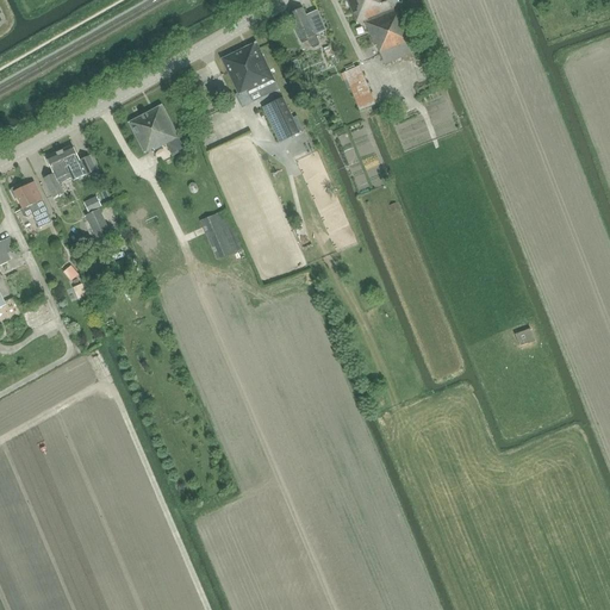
[(365,22),(375,45),(377,45),(385,64),(416,53),(398,7),(400,6),(398,0),(347,0),(358,24),(365,22)]
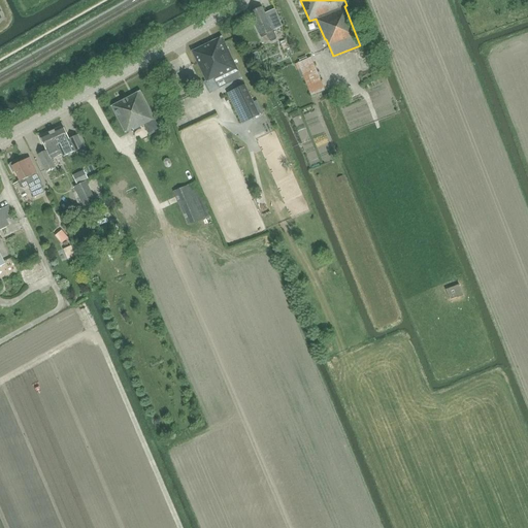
[(263,7),(251,13),(262,38),(268,35),(269,37),(270,41),(272,42),(276,40),(276,38),(275,35),(273,31),(283,27),(275,9),(265,13),(263,7)]
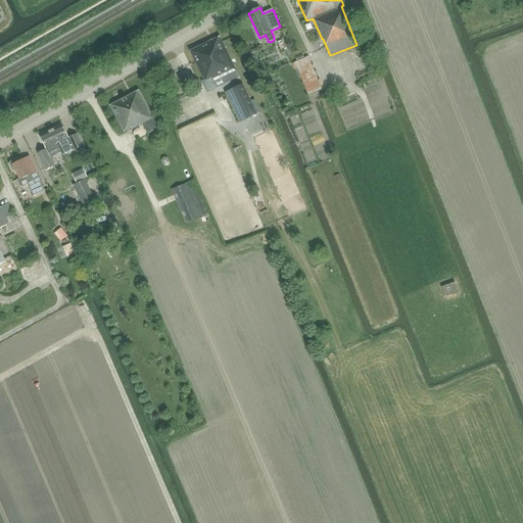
[(204,81),(212,78),(214,80),(236,69),(220,37),(190,51),(204,81)]
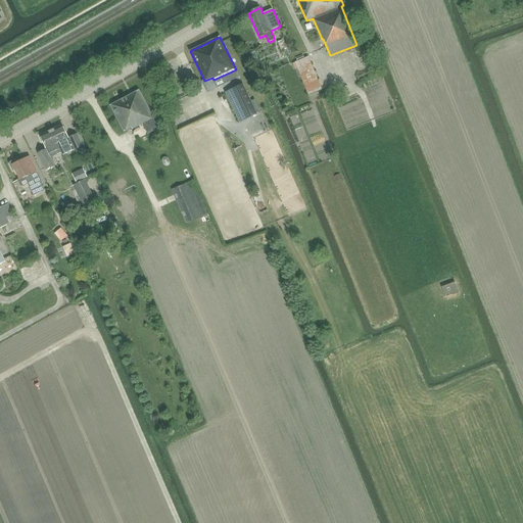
[(283,39),(277,42),(281,51),(287,48),(283,39)]
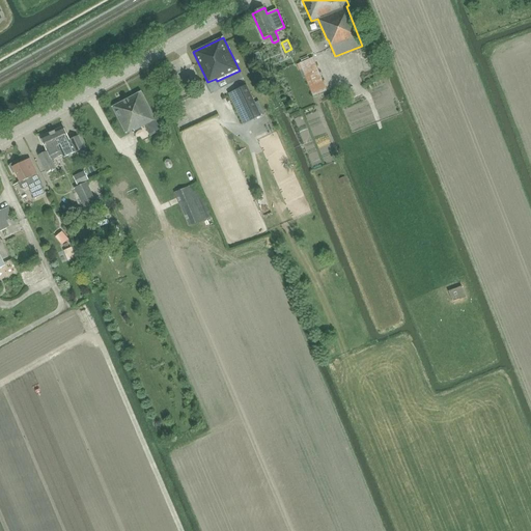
[(312,57),(300,63),(313,96),(327,91),(312,57)]
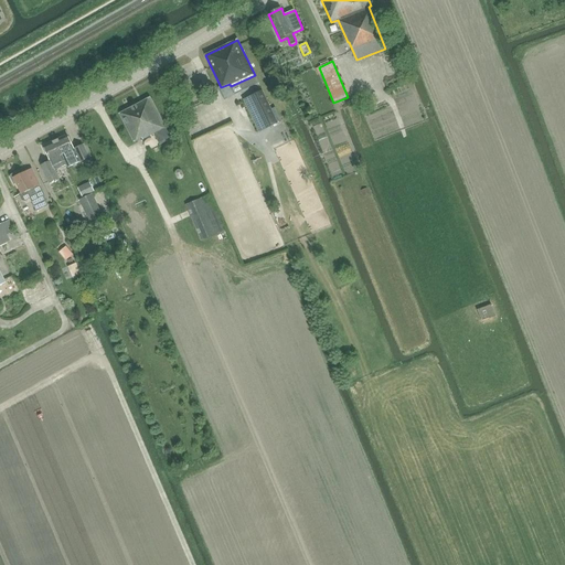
[(243,98),(258,130),(277,121),(262,89),(243,98)]
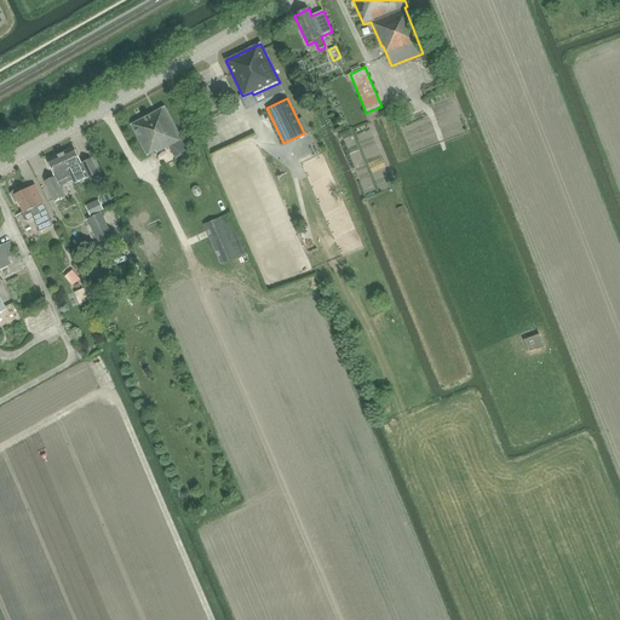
[(165,108),(131,125),(147,156),(155,151),(156,154),(168,148),(174,160),(188,154),(165,108)]
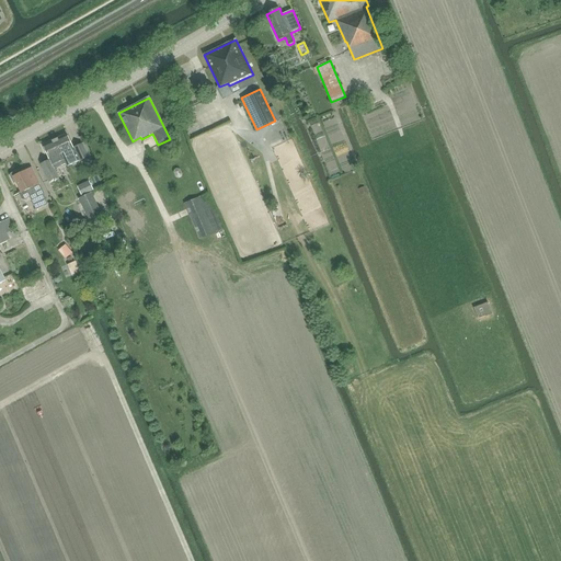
[(67,134),(55,140),(65,160),(66,163),(68,168),(89,158),(82,144),(73,148),(67,134)]
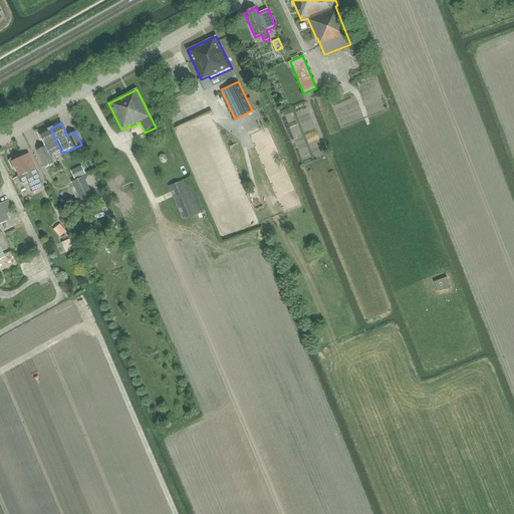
[(45,147),(37,151),(44,167),(54,163),(50,155),(60,150),(59,147),(50,129),(39,134),(45,147)]
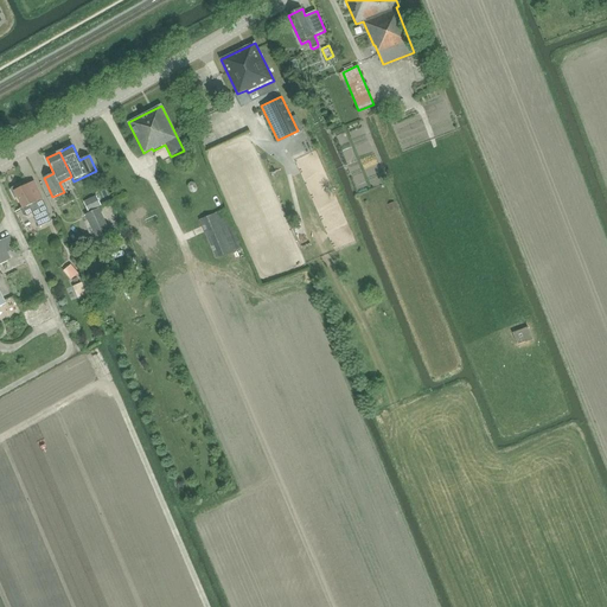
[(11,189),(11,191),(14,198),(17,197),(21,209),(29,205),(33,216),(39,228),(53,221),(48,209),(39,191),(32,193),(27,184),(27,185),(21,187),(20,186),(19,185),(11,189)]
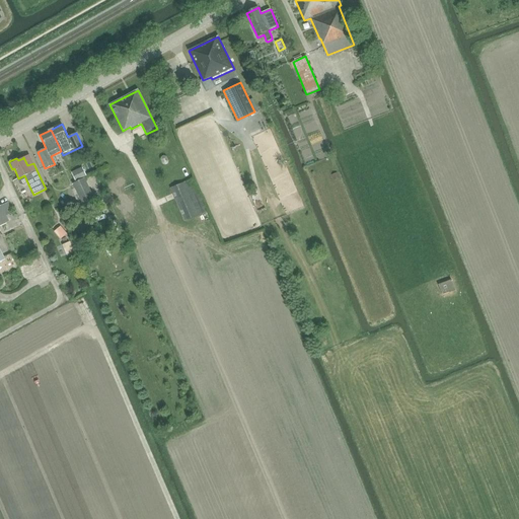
[(77,170),(72,173),(76,181),(81,178),(77,170)]
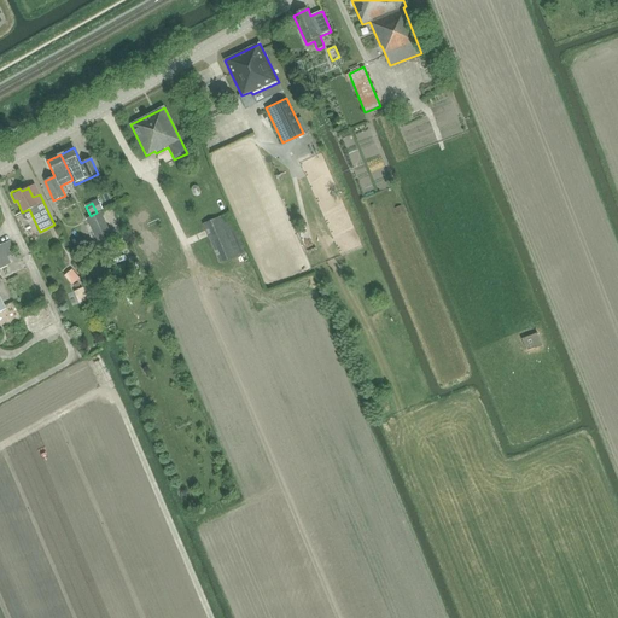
[(101,213),(87,219),(99,245),(114,239),(101,213)]
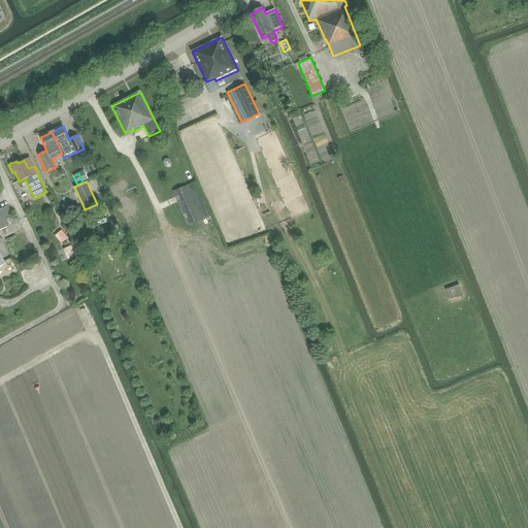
[(197,182),(174,191),(188,225),(211,215),(197,182)]
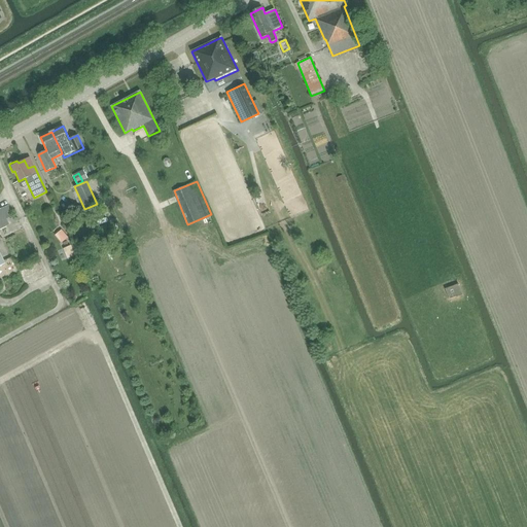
[(7,205),(0,208),(0,266),(5,264),(0,252),(0,230),(9,225),(6,219),(12,216),(7,205)]
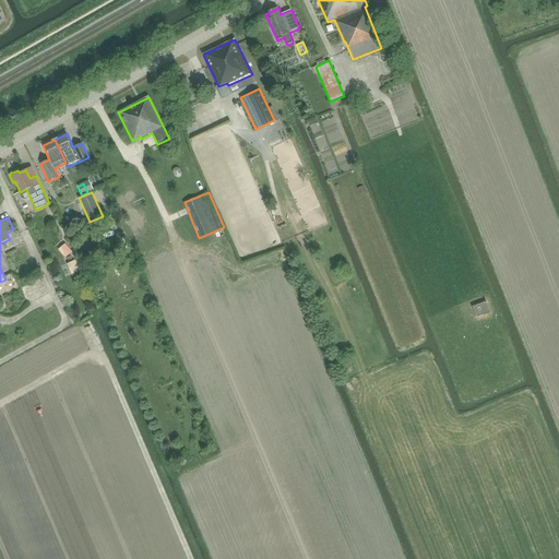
[(62,258),(71,251),(64,244),(57,249),(62,258)]
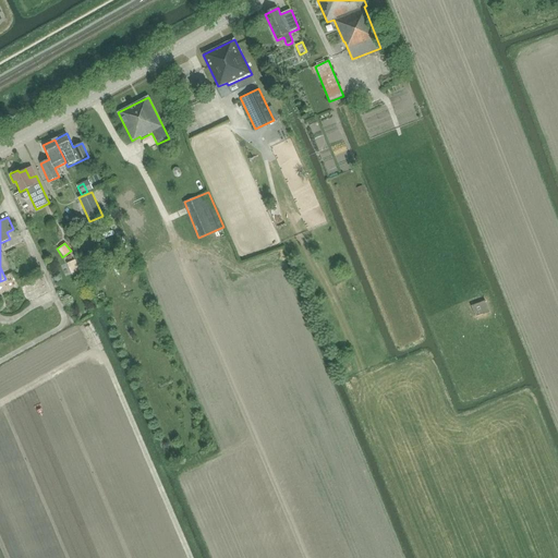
[(70,274),(80,269),(75,258),(65,263),(70,274)]
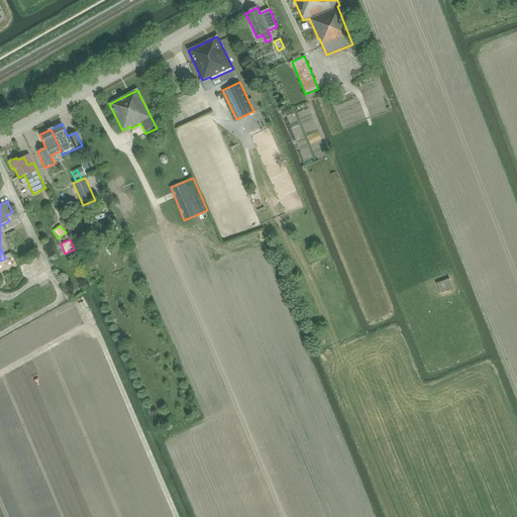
[(40,260),(23,265),(25,274),(42,269),(40,260)]
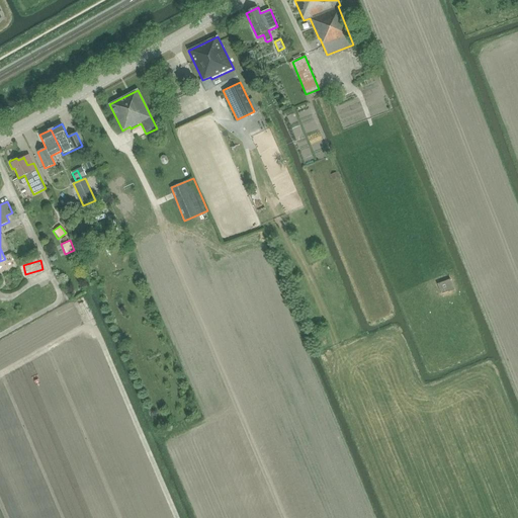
[(441,281),(445,291),(455,288),(452,277),(441,281)]
